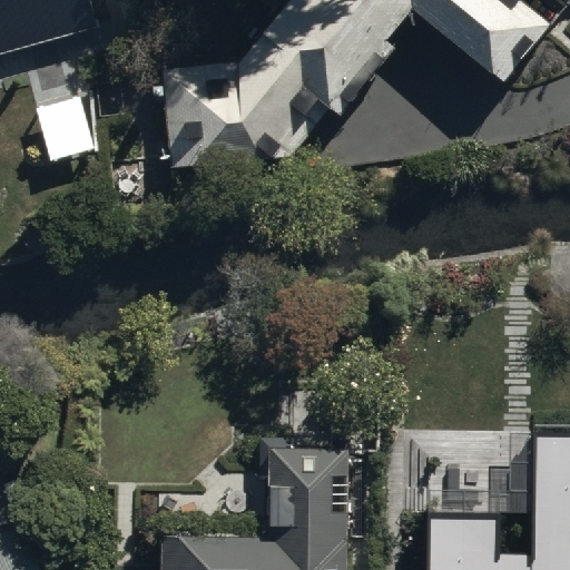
[(0,0),(0,53),(100,26),(92,0),(0,0)]
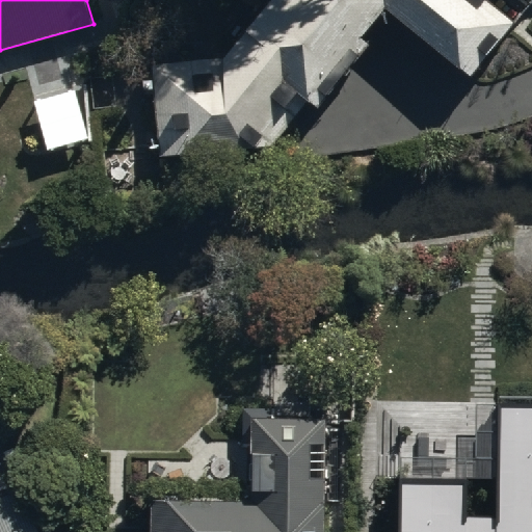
[(269,153),(386,8),(472,77),(515,22),(488,0),(275,0),(229,59),(152,68),(162,165),(269,153)]
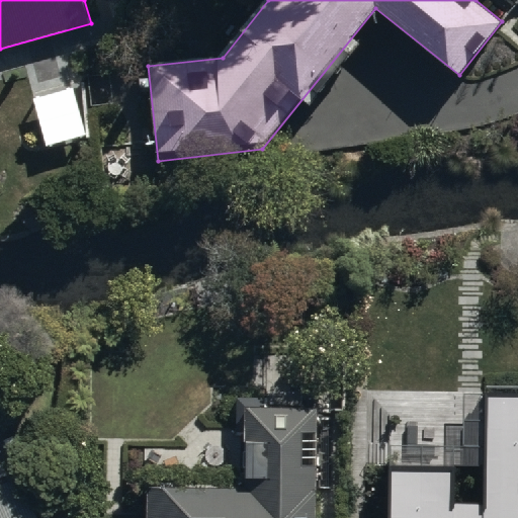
[(517,517),(517,392),(489,393),(486,403),(484,517),(517,517)]
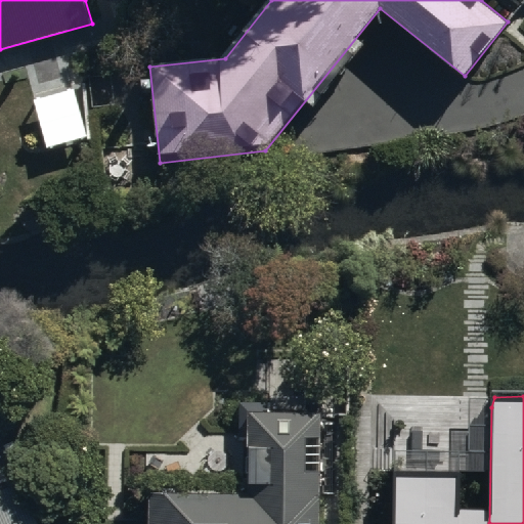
[(314,523),(316,399),(248,398),(246,480),(148,478),(146,523),(314,523)]
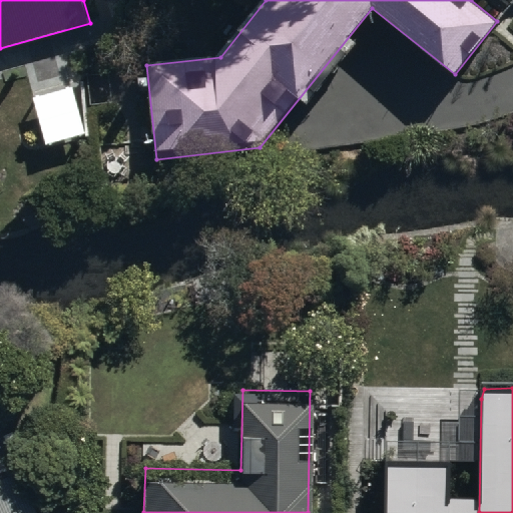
[(41,512),(22,466),(0,475),(0,512),(41,512)]
